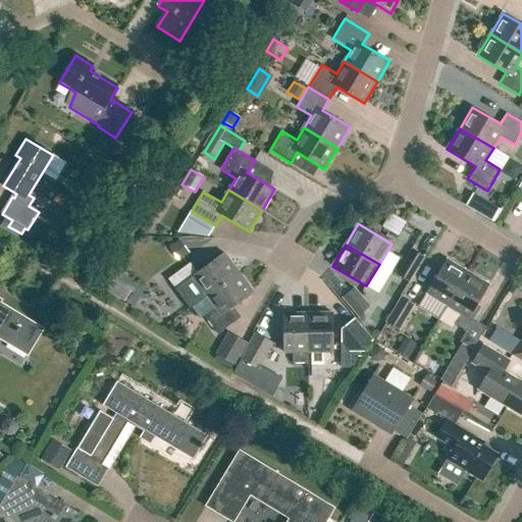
[(397,275),(410,283),(425,257),(412,249),(397,275)]
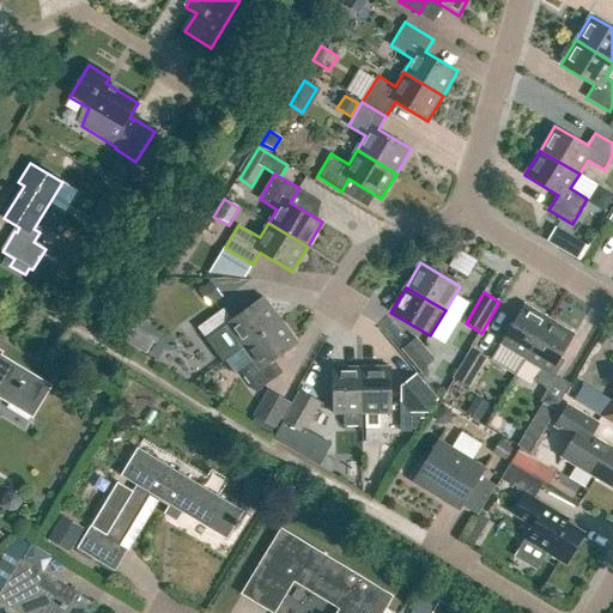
[(243,347),(280,321),(263,297),(232,320),(224,308),(198,328),(213,350),(234,334),(243,347)]
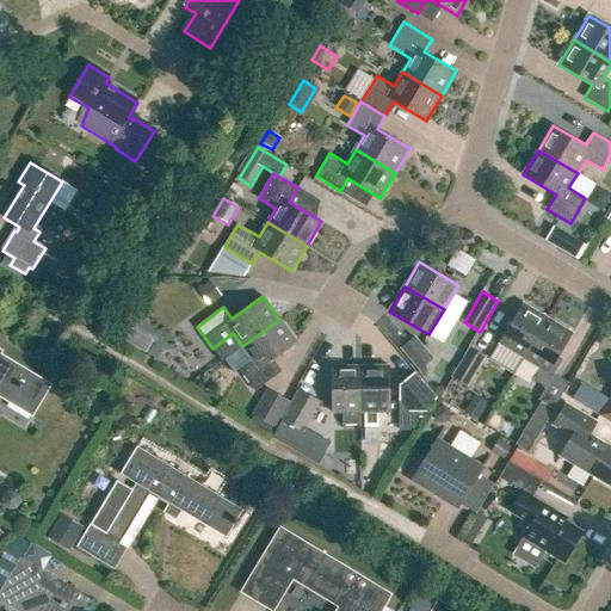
[(524,358),(548,319),(523,303),(499,343),(524,358)]
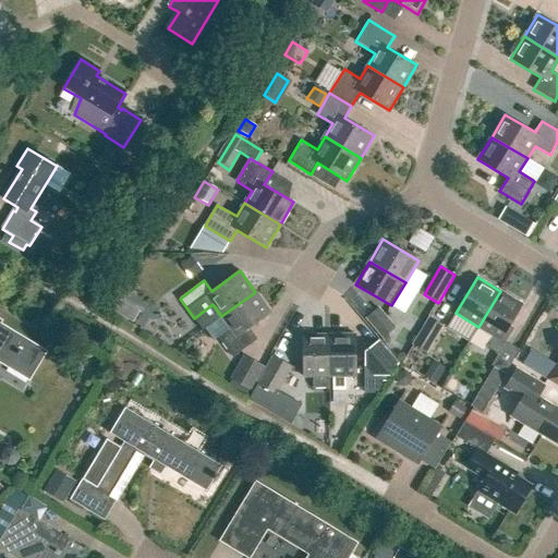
[(502,339),(523,304),(500,291),(478,327),(494,336),(487,347),(499,354),(506,341),(502,339)]
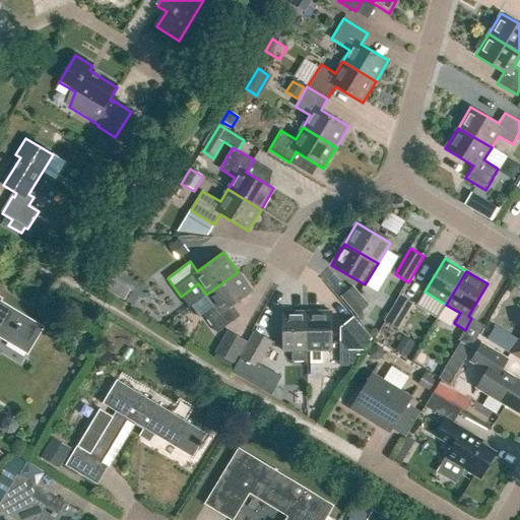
[(233,307),(253,291),(238,272),(206,295),(214,306),(203,314),(217,333),(240,316),(233,307)]
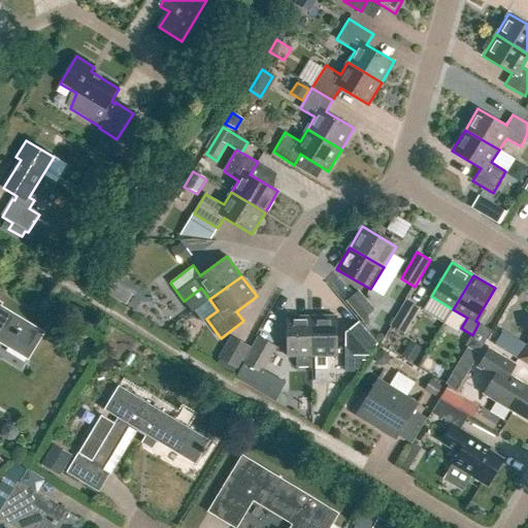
[(126,307),(136,293),(122,284),(111,298),(126,307)]
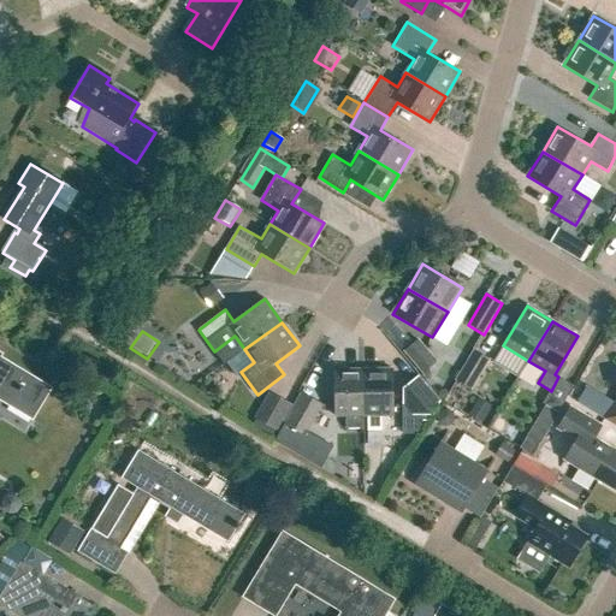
[(427,369),(437,362),(434,359),(418,339),(403,350),(422,373),(427,369)]
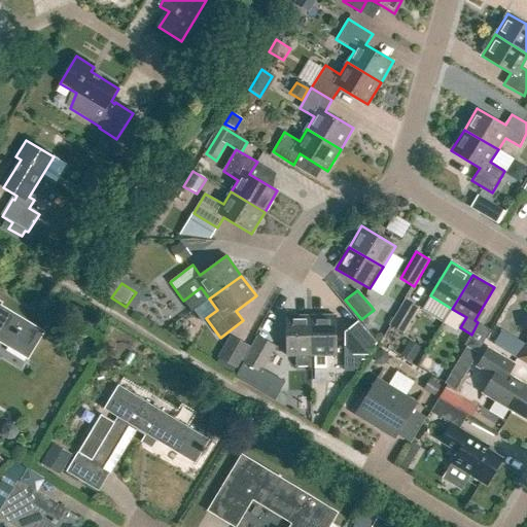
[(402,332),(418,308),(406,300),(390,325),(402,332)]
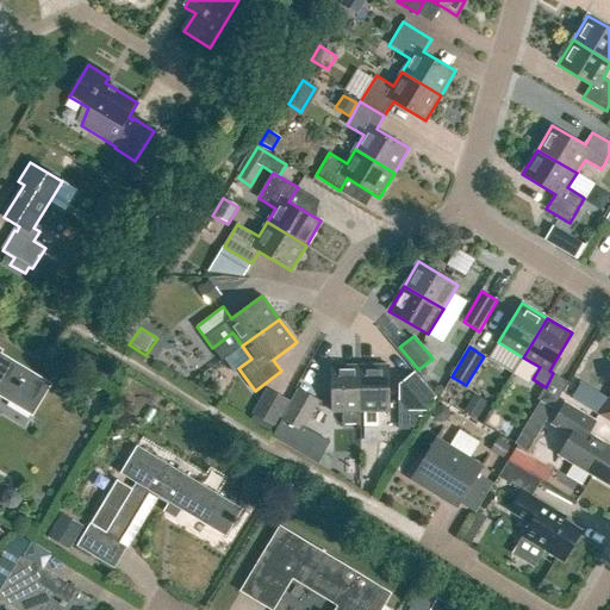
[(0,375),(41,402),(51,385),(0,354),(2,350),(0,349),(0,375)]
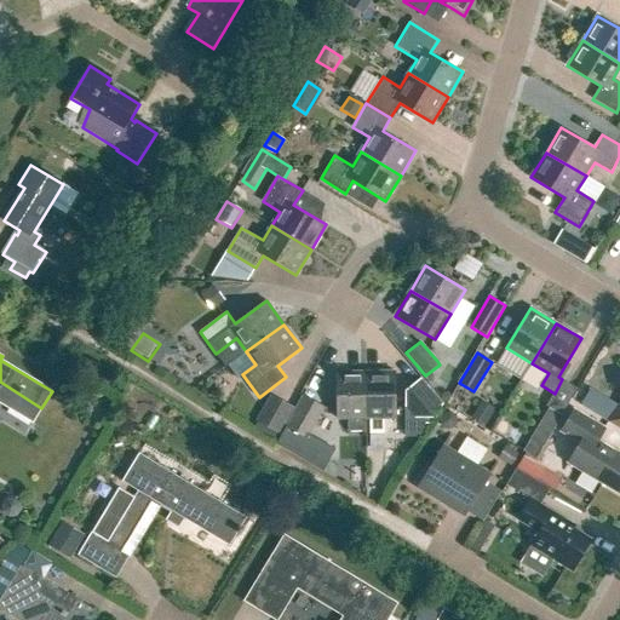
[(367,418),(366,372),(337,372),(337,419),(349,418),(349,431),(367,431),(367,418)]
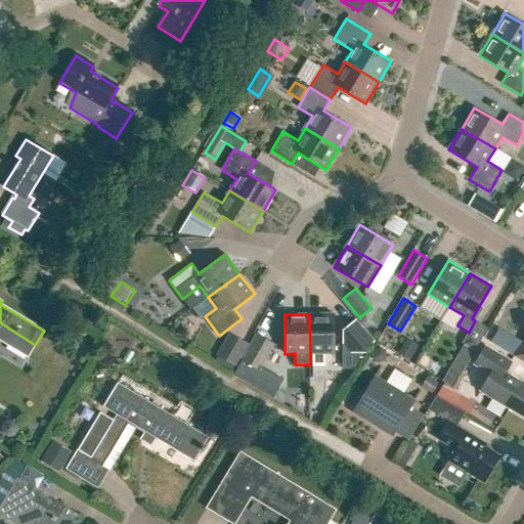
[(335,314),(309,314),(310,353),(335,353),(335,314)]
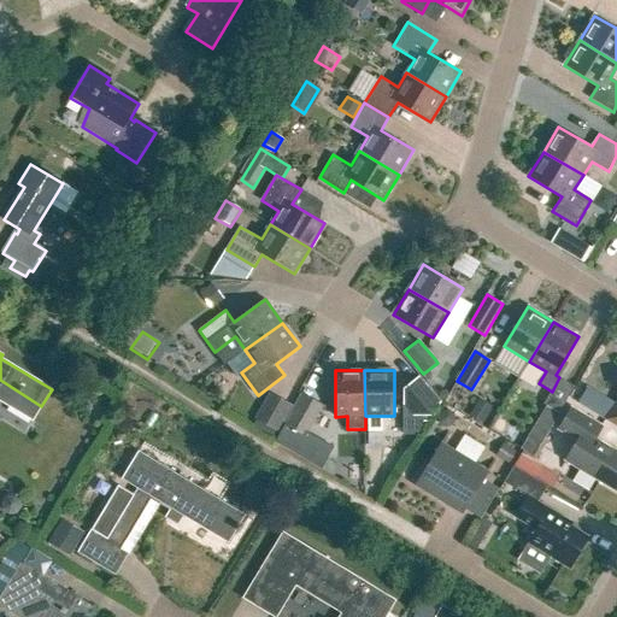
[(441,401),(419,376),(404,388),(403,410),(409,417),(433,417),(441,401)]
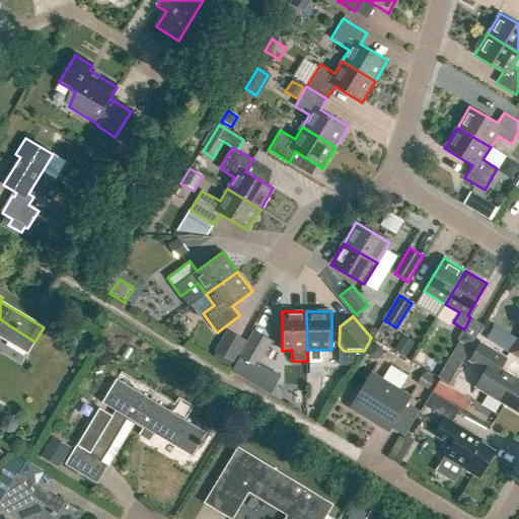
[(226,329),(214,352),(234,363),(246,341),(226,329)]
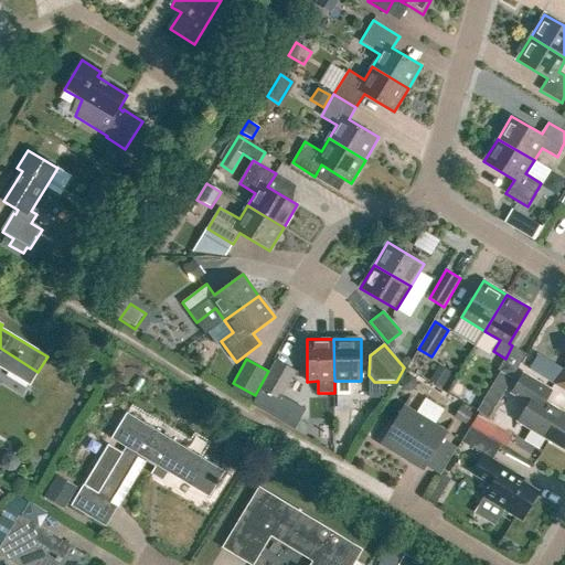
[(280,398),(296,372),(276,361),(262,387),(280,398)]
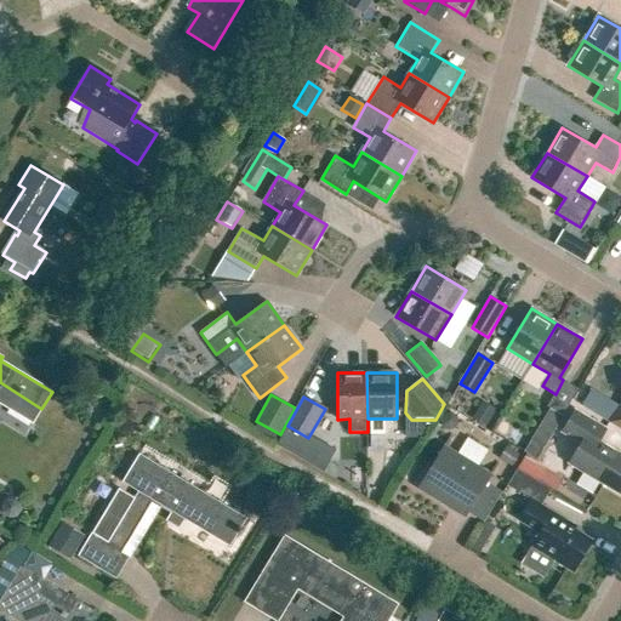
[(0,400),(0,415),(17,426),(23,415),(0,400)]
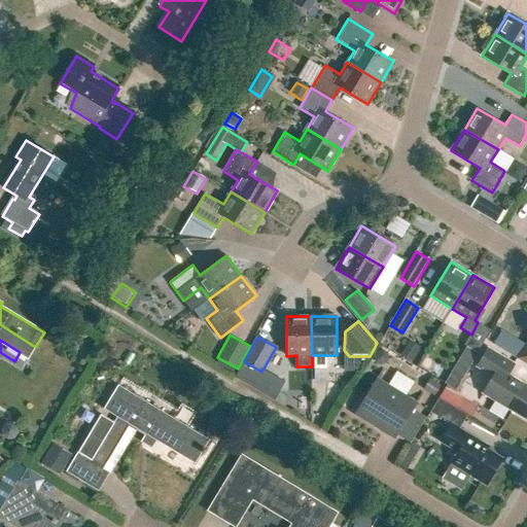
[(412,362),(421,348),(410,341),(400,356),(412,362)]
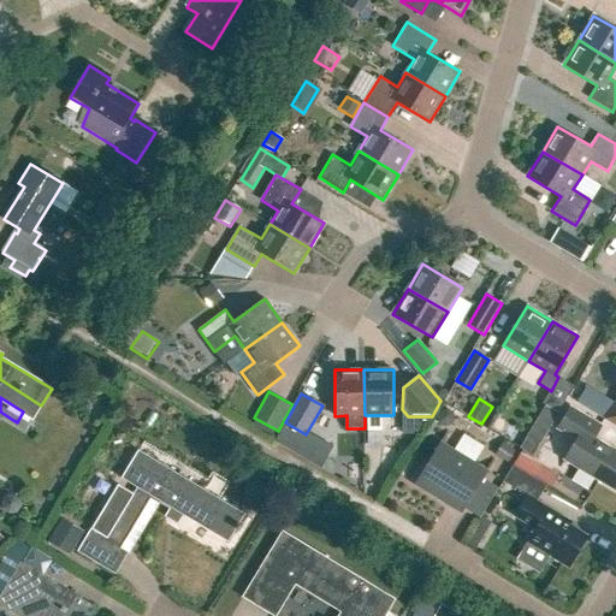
[(540,444),(558,412),(546,404),(527,436),(540,444)]
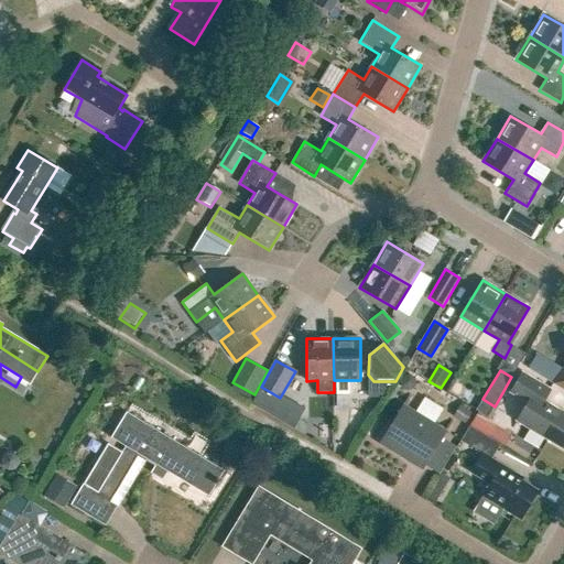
[(563,449),(563,448),(563,412),(544,401),(551,390),(522,372),(511,392),(528,402),(517,421),(563,449)]
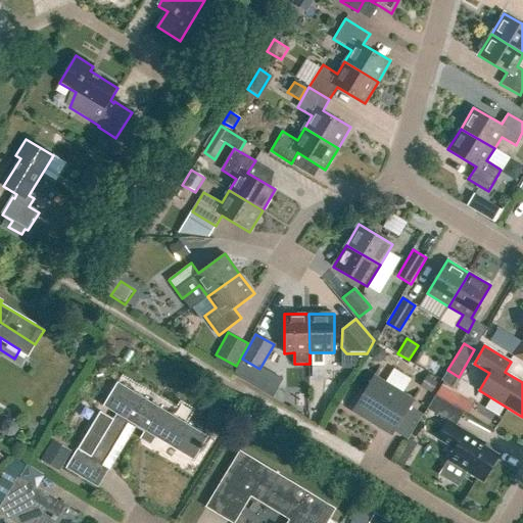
[(386,355),(385,350),(380,347),(375,348),(372,353),(373,359),(377,362),(383,361),(386,355)]
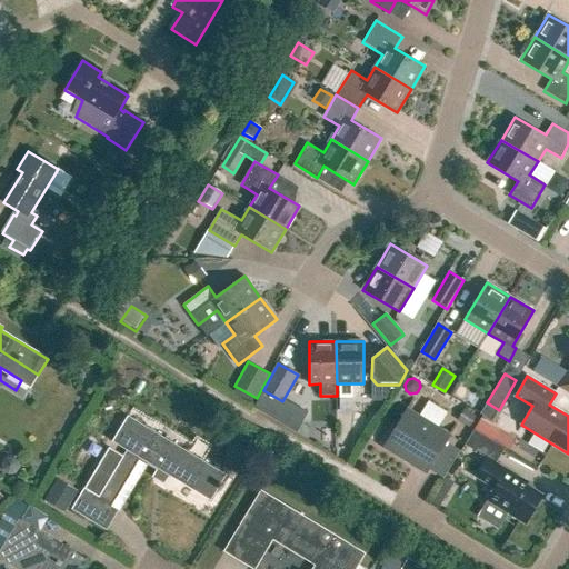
[(468,396),(466,389),(460,385),(453,396),(465,401),(468,396)]
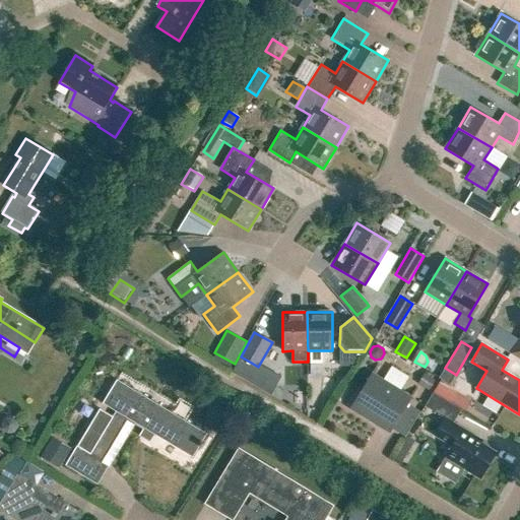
[(390,433),(411,398),(372,374),(350,408),(390,433)]
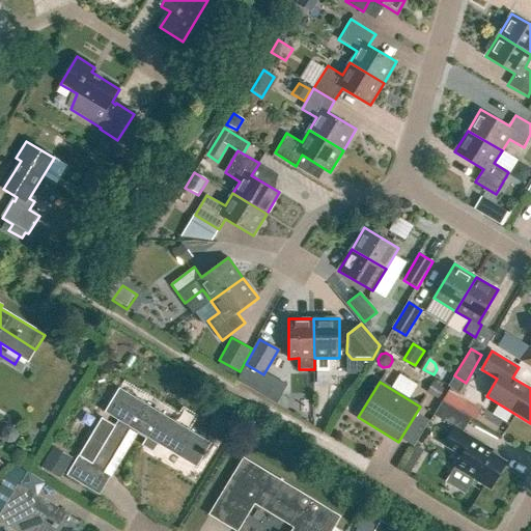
[(438,399),(444,389),(432,382),(426,393),(438,399)]
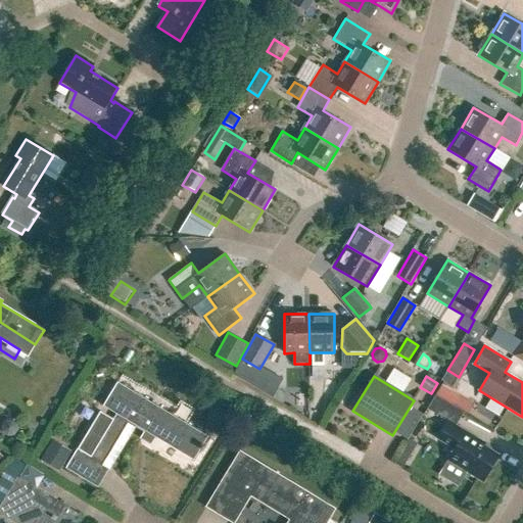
[(193,460),(207,436),(119,382),(104,406),(117,415),(92,458),(78,449),(66,469),(98,487),(136,425),(193,460)]
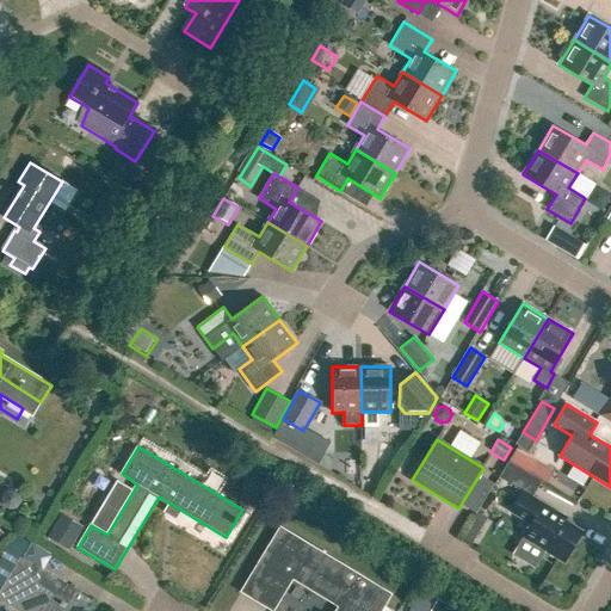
[(304,457),(307,452),(298,446),(295,451),(304,457)]
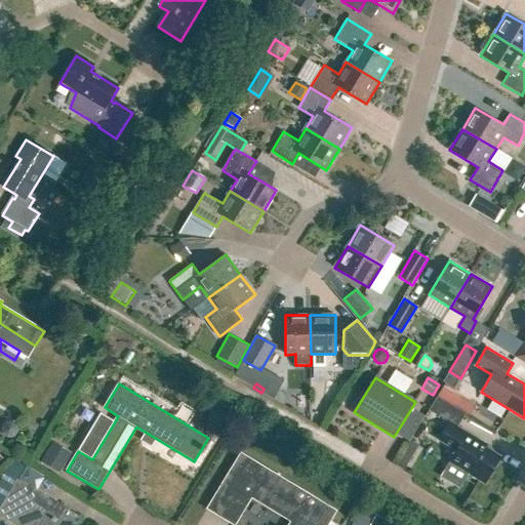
[(461,397),(444,386),(438,396),(455,407),(470,415),(476,405),(461,397)]
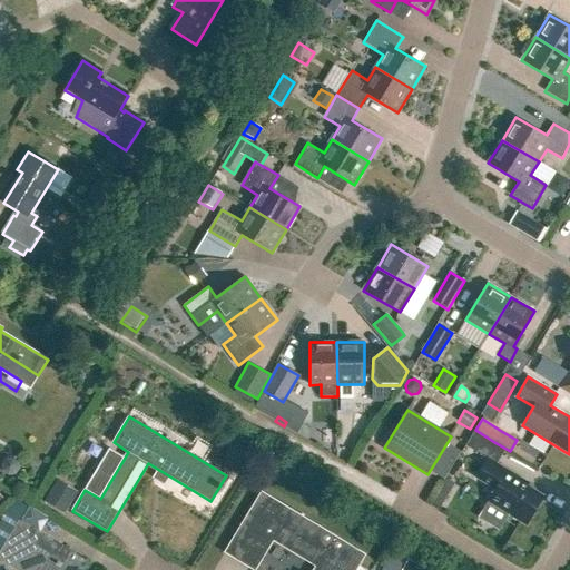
[(527,526),(544,497),(516,479),(518,477),(498,464),(505,449),(475,431),(465,445),(488,459),(477,477),(495,489),(490,499),(511,511),(509,514),(527,526)]
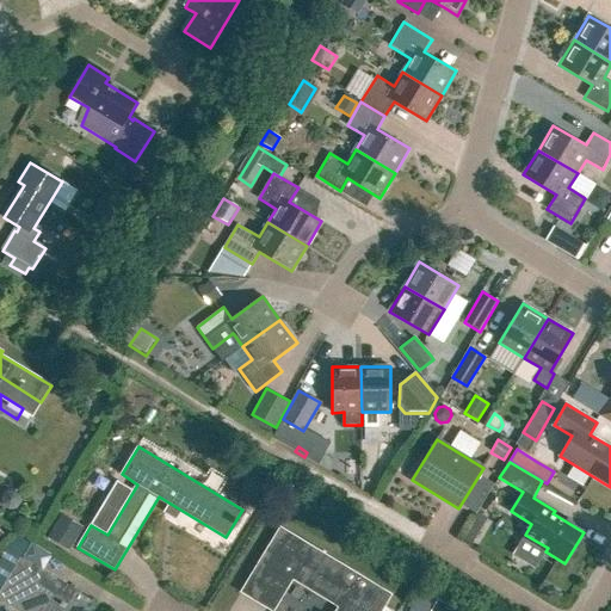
[(19,503),(19,495),(13,491),(5,492),(0,498),(1,505),(7,510),(14,508),(19,503)]
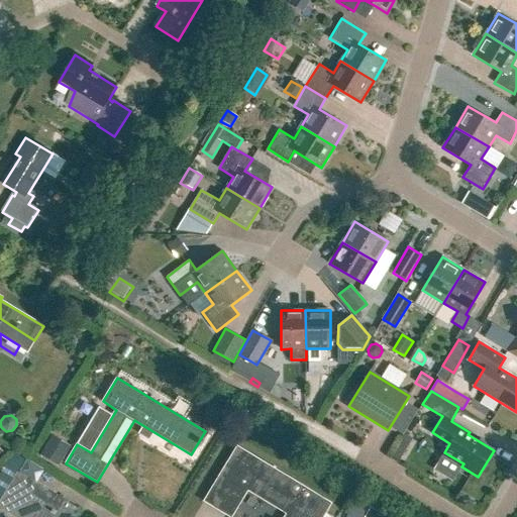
[(392,454),(404,458),(411,436),(400,432),(392,454)]
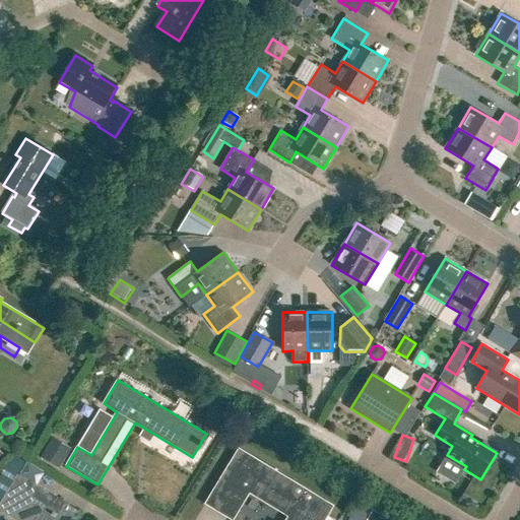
[(59,468),(71,449),(52,438),(41,457),(59,468)]
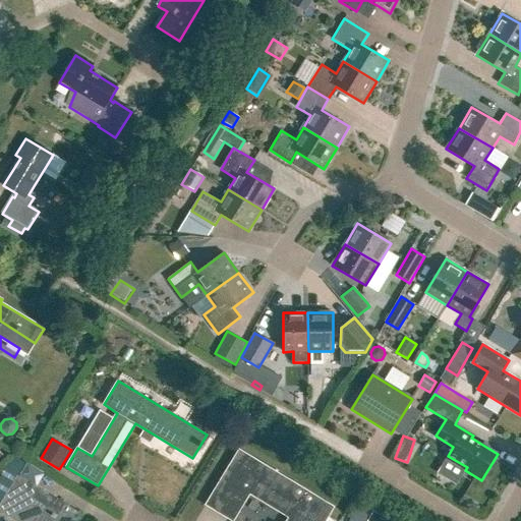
[(326,520),(329,517),(334,508),(239,450),(227,469),(241,477),(219,514),(230,520),(234,520),(250,495),(289,518),(286,520),(326,520)]
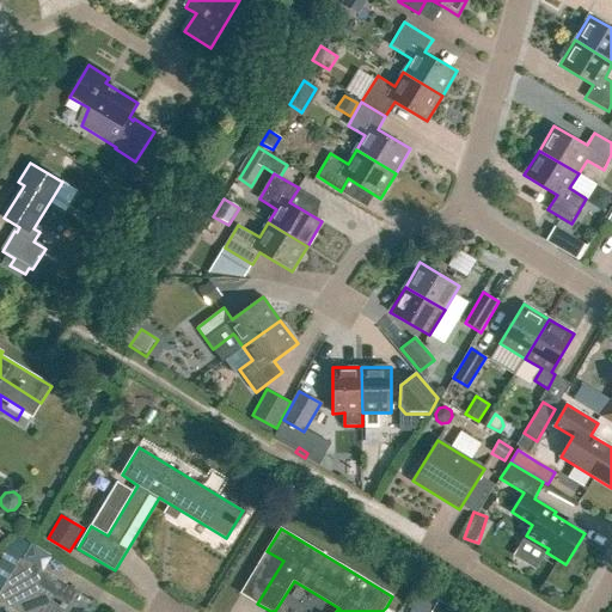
[(89,611),(96,603),(36,568),(46,552),(16,534),(0,560),(0,589),(2,592),(0,594),(0,600),(19,611),(89,611)]
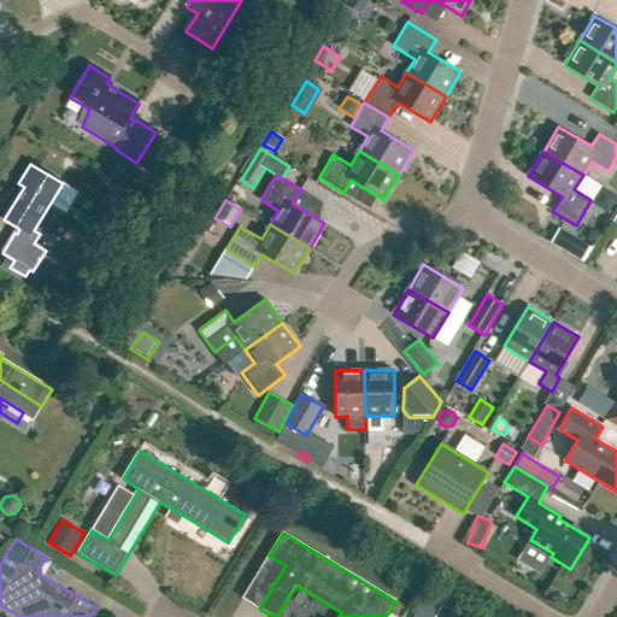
[(435,616),(442,606),(425,597),(413,616),(435,616)]
